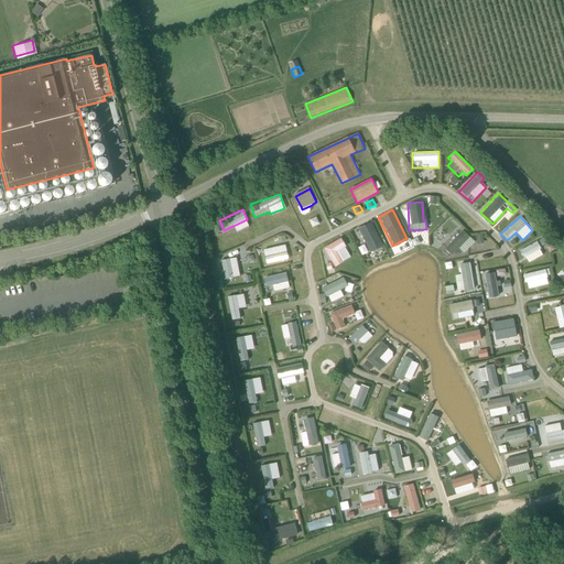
[(356,228),(368,252),(381,246),(370,221),(356,228)]
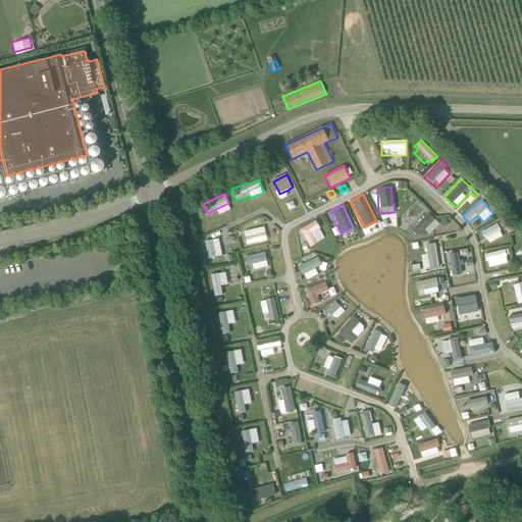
[(416,236),(423,229),(428,235),(438,223),(426,212),(410,229),(416,236)]
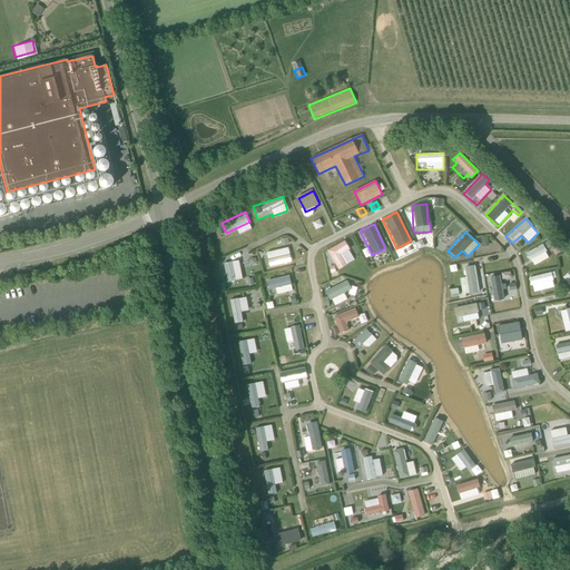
[(336,271),(346,265),(340,254),(349,248),(343,239),(324,251),(336,271)]
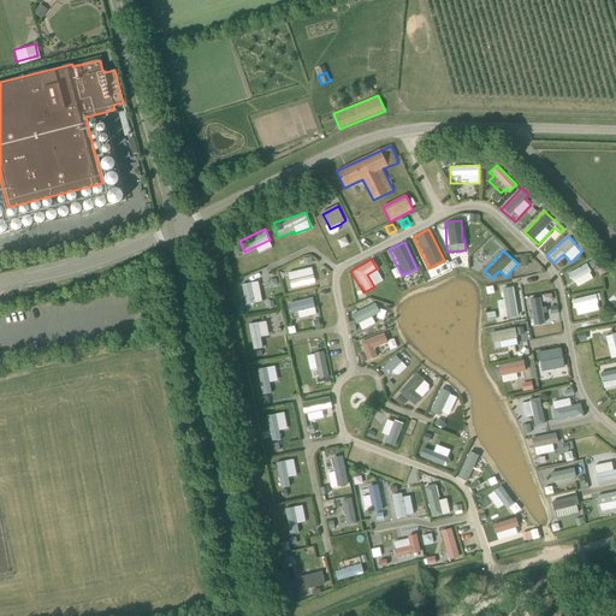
[(568,271),(574,288),(592,280),(586,265),(568,271)]
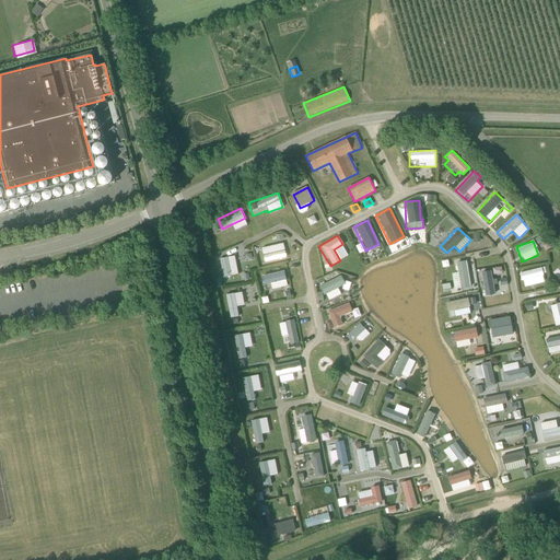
[(264,264),(287,257),(282,242),(259,248),(264,264)]
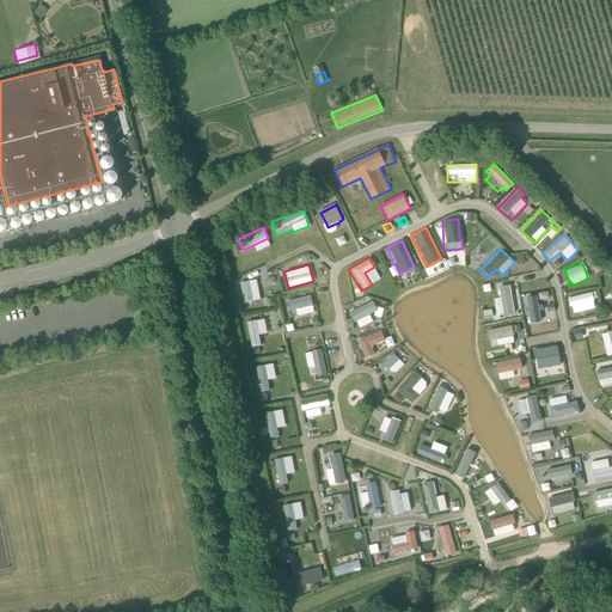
[(239,281),(242,303),(258,300),(256,279),(239,281)]
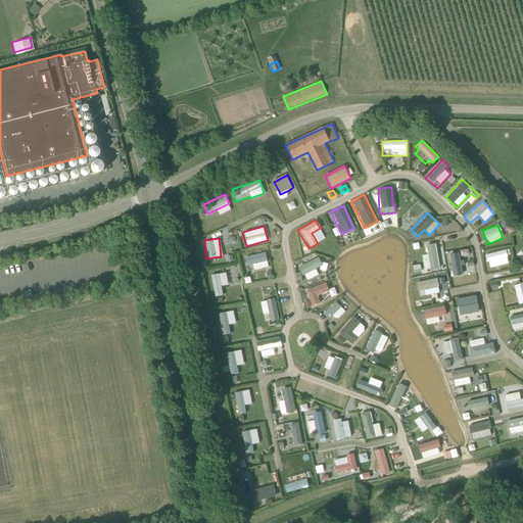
[(436,243),(425,244),(425,254),(421,254),(422,272),(437,272),(436,243)]
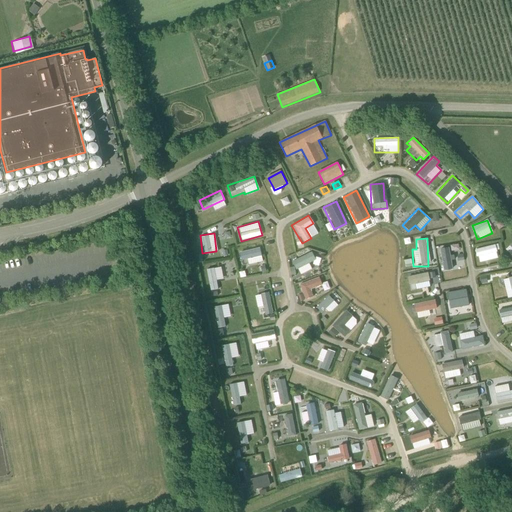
[(437,250),(460,246),(458,238),(436,242),(437,250)]
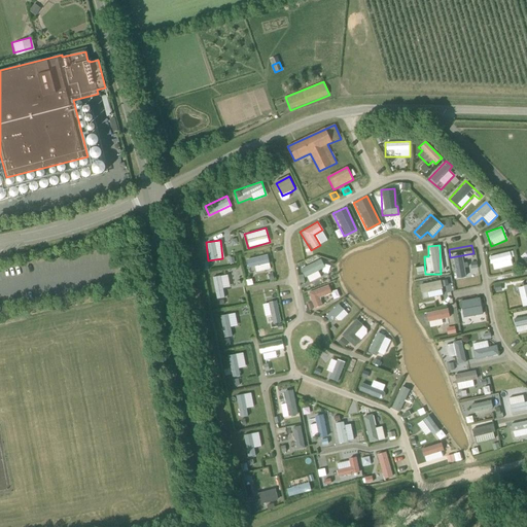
[(510,257),(514,256),(513,250),(488,255),(491,270),(512,266),(510,257)]
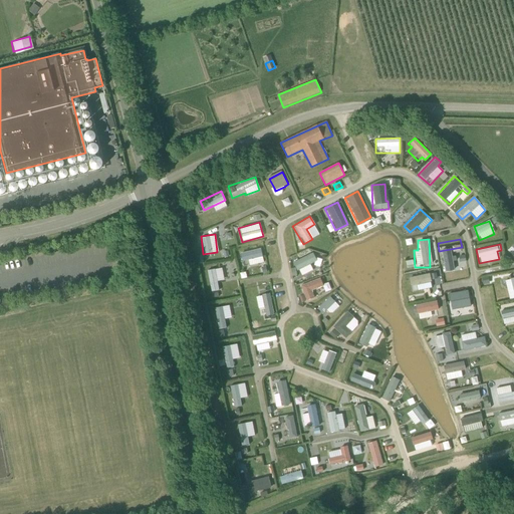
[(241,262),(247,261),(248,265),(263,262),(260,248),(239,252),(241,262)]
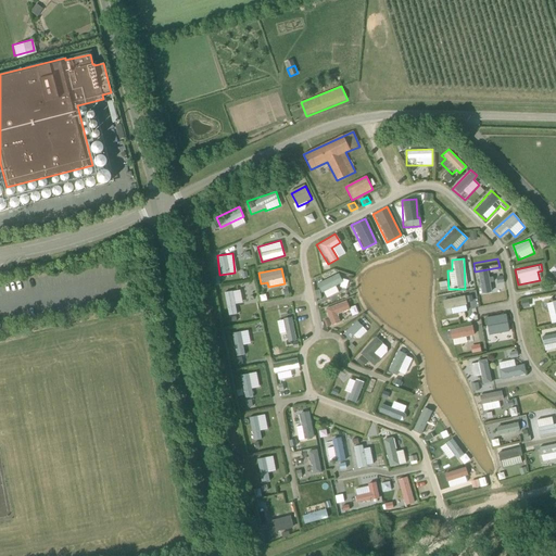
[(338,293),(335,286),(341,282),(338,274),(316,281),(323,299),(338,293)]
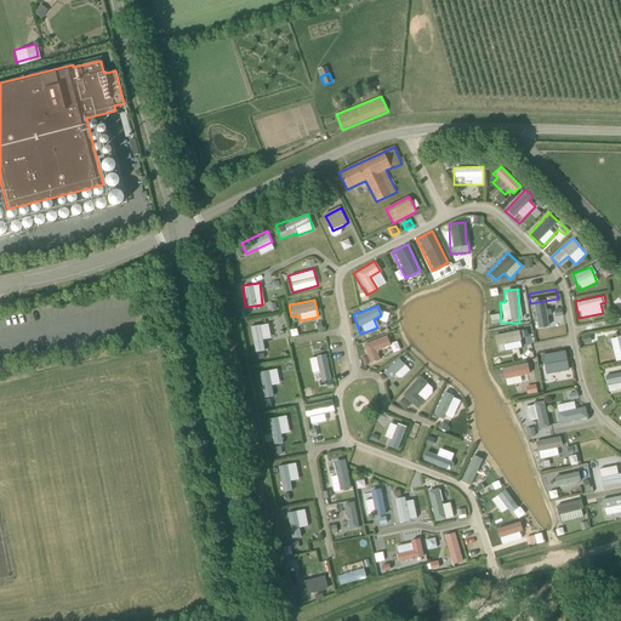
[(559,320),(533,326),(535,336),(562,330),(559,320)]
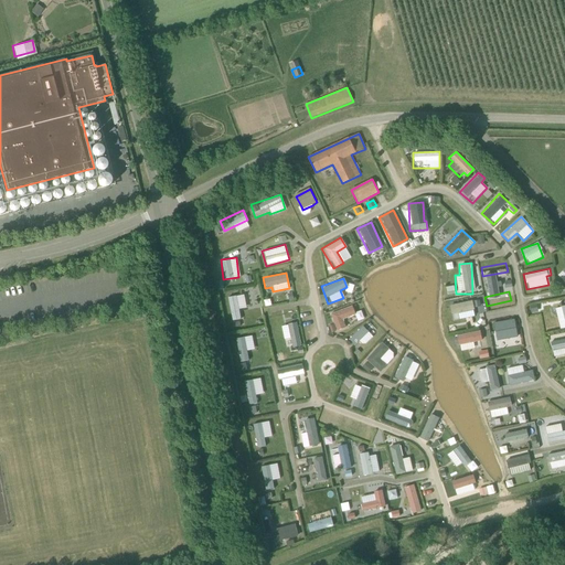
[(238,302),(245,301),(244,294),(226,297),(231,321),(241,319),(238,302)]
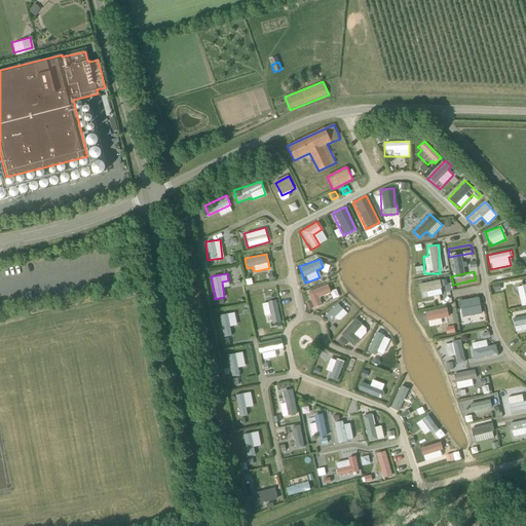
[(425,297),(441,295),(439,280),(416,283),(417,292),(425,292),(425,297)]
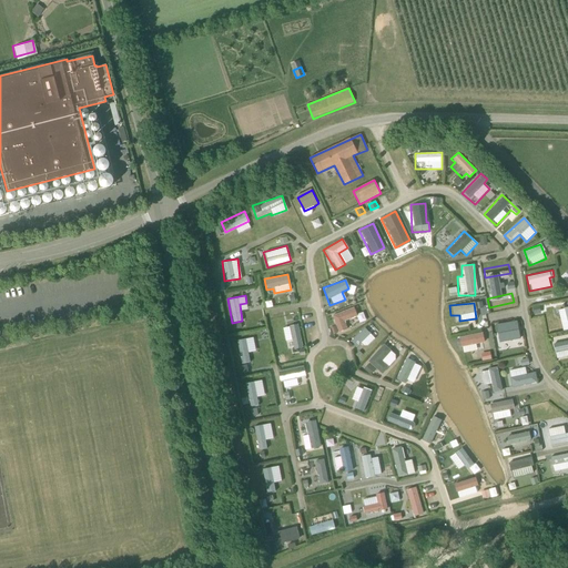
[(567,306),(557,308),(561,331),(567,328),(567,306)]
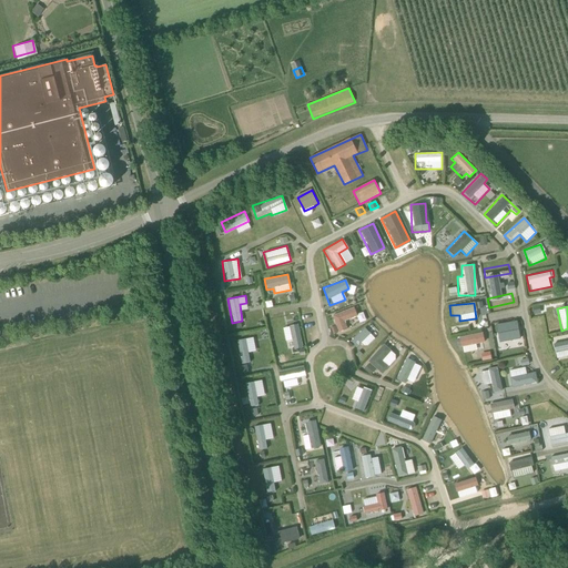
[(335,332),(346,328),(344,320),(355,316),(353,307),(331,313),(335,332)]
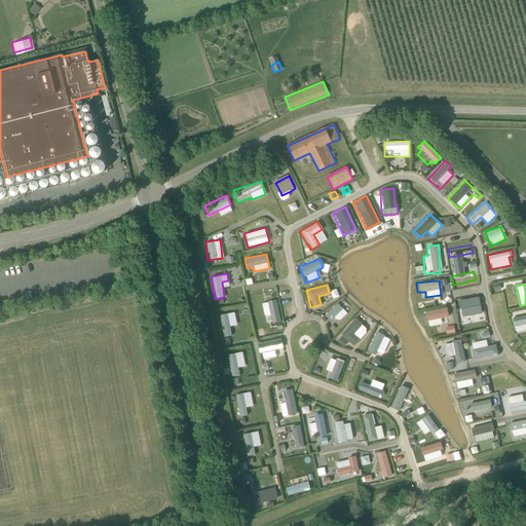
[(455,305),(457,313),(481,308),(479,301),(455,305)]
